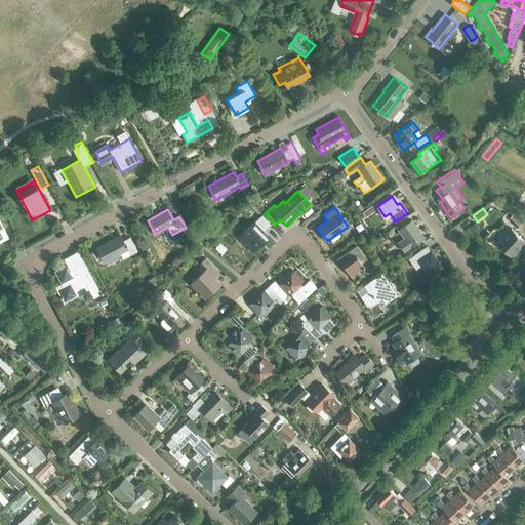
[(509,219),(518,228),(522,224),(513,214),(509,219)]
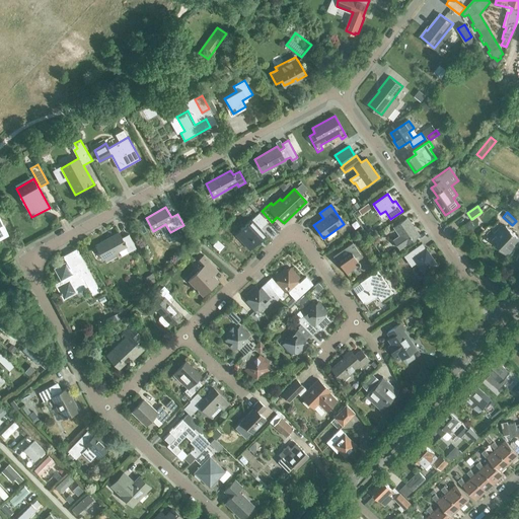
[(260,239),(266,234),(261,229),(268,222),(260,213),(236,235),(248,248),(260,239)]
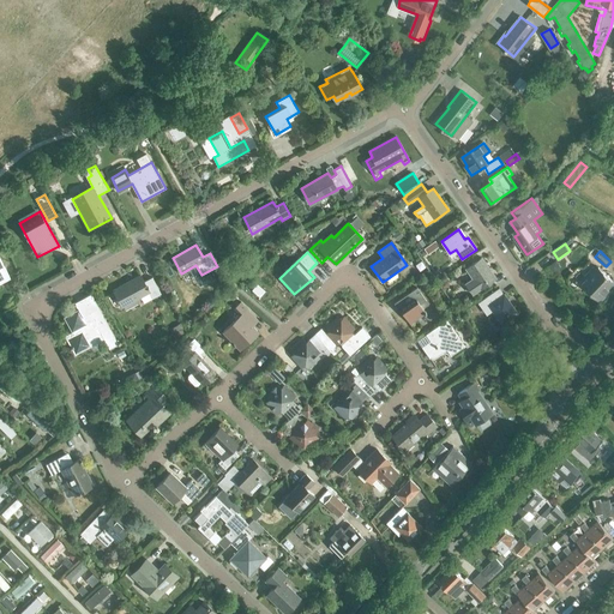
[(465,284),(473,294),(495,278),(481,258),(465,269),(474,280),(465,284)]
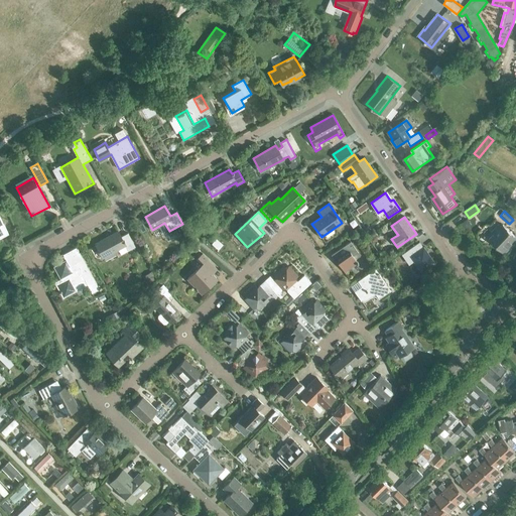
[(0,238),(8,234),(0,218),(0,238)]
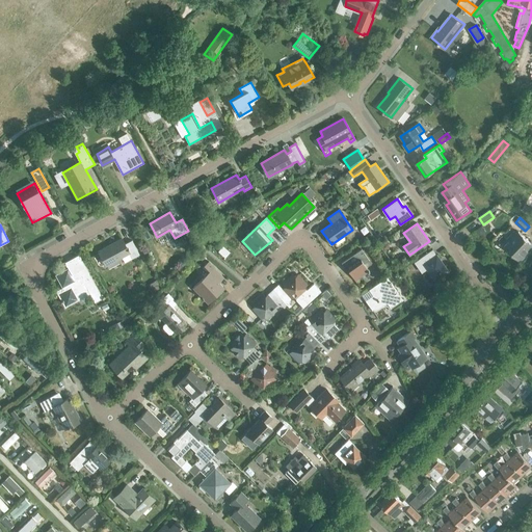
[(521,260),(531,247),(531,243),(519,231),(514,236),(512,234),(508,239),(510,240),(505,245),(506,246),(505,248),(508,250),(510,249),(521,260)]
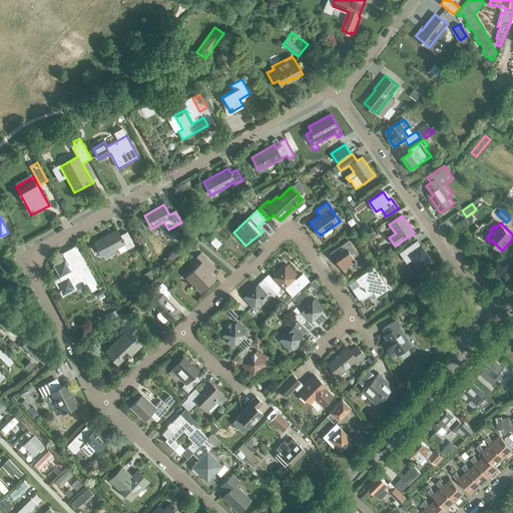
[(126,231),(120,235),(117,229),(94,242),(101,255),(119,246),(122,251),(134,244),(126,231)]
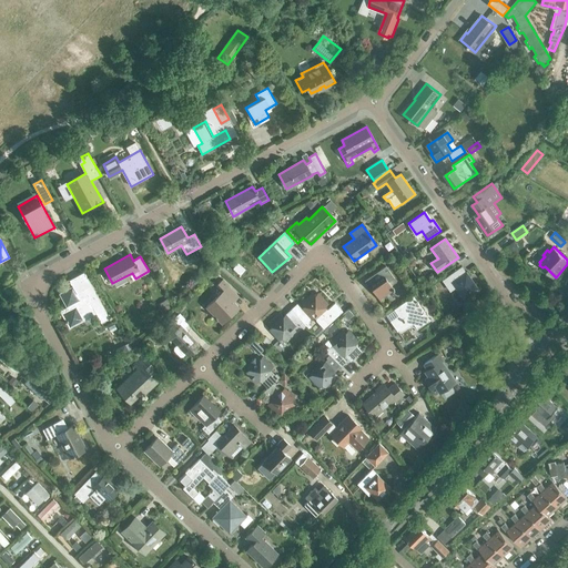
[(237,263),(234,269),(240,274),(243,271),(244,269),(237,263)]
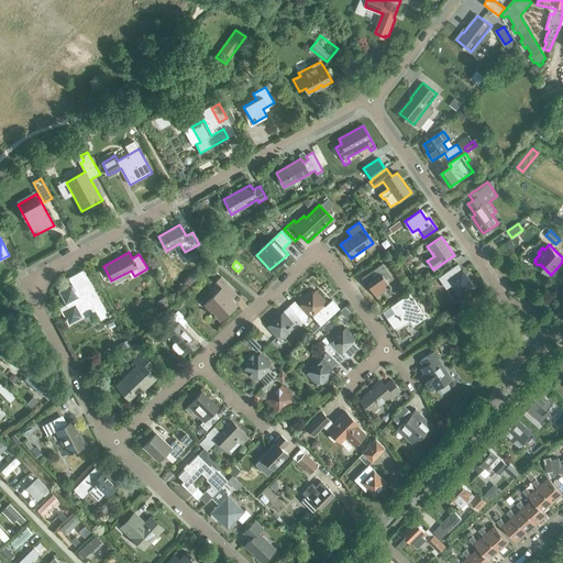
[(363,277),(376,297),(390,287),(385,279),(390,275),(382,264),(363,277)]
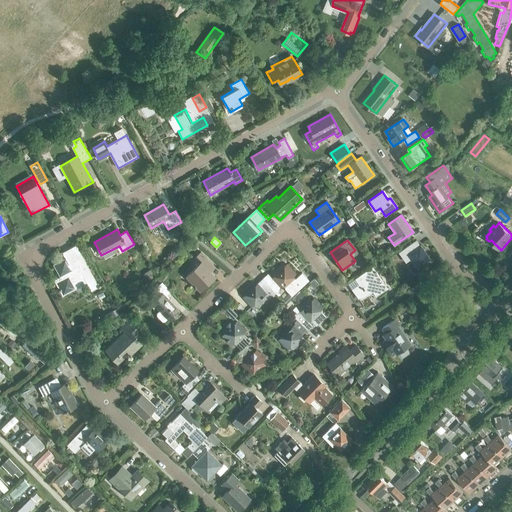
[(420,245),(416,241),(399,253),(406,262),(410,259),(418,270),(432,261),(420,245)]
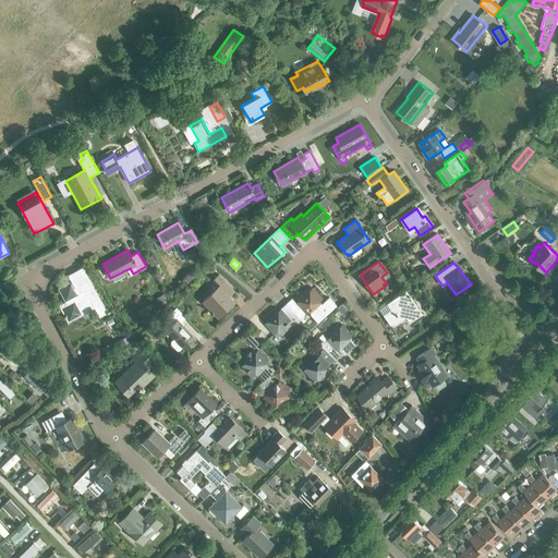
[(99,317),(107,313),(82,267),(68,275),(71,281),(58,288),(64,302),(59,305),(68,323),(94,308),(99,317)]
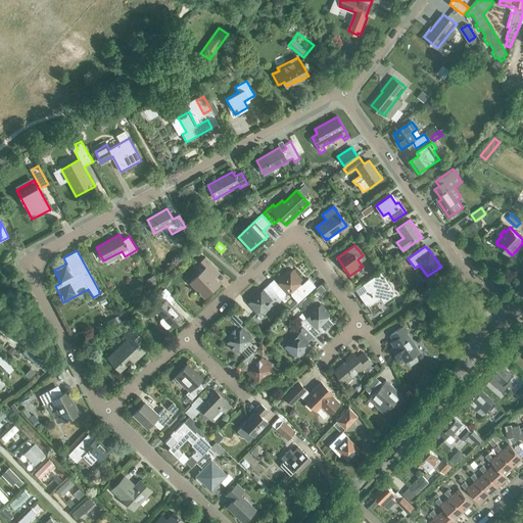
[(190,282),(204,297),(220,283),(211,274),(217,269),(205,256),(199,262),(205,268),(190,282)]
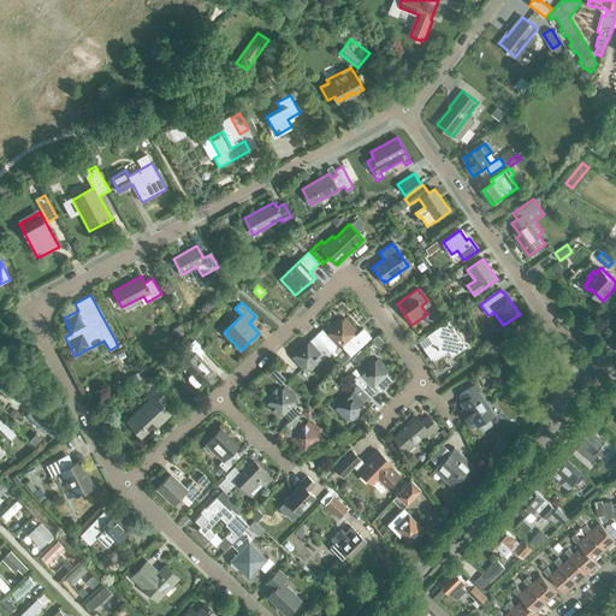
[(327,349),(332,354),(335,356),(337,354),(335,351),(336,350),(335,349),(341,344),(350,355),(372,337),(363,327),(355,335),(353,332),(355,330),(345,319),(342,323),(338,319),(327,329),(331,332),(321,341),(329,349),(327,349)]
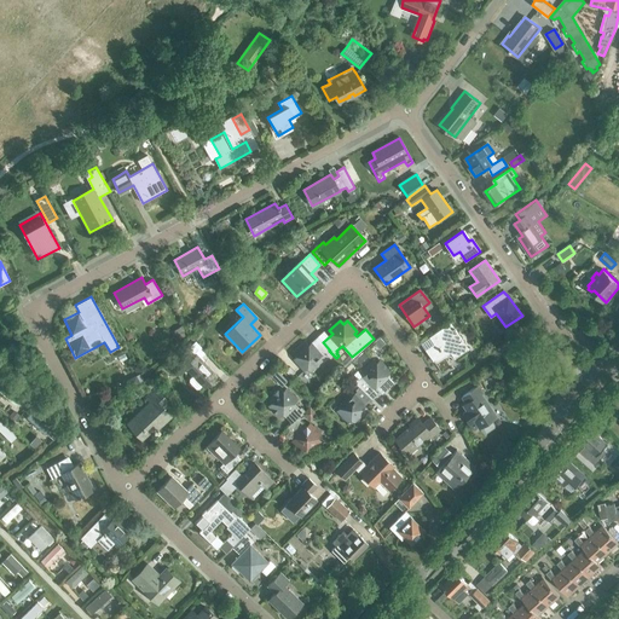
[(449,351),(455,359),(469,350),(455,329),(450,323),(434,334),(438,340),(424,350),(433,362),(449,351)]
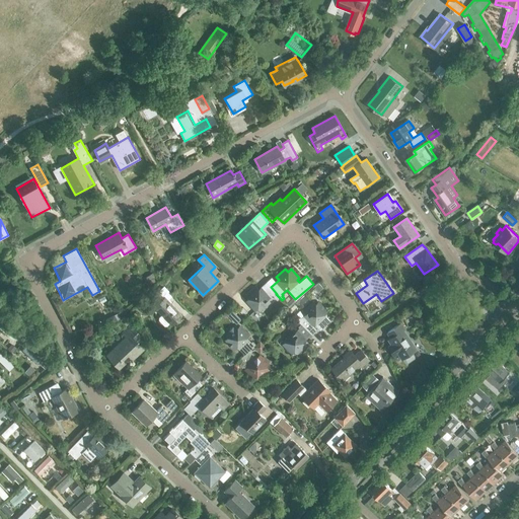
[(271,287),(267,283),(258,291),(255,287),(246,296),(249,299),(246,302),(254,311),(257,308),(261,311),(270,303),(267,300),(272,295),(277,300),(280,298),(276,294),(277,294),(271,287)]
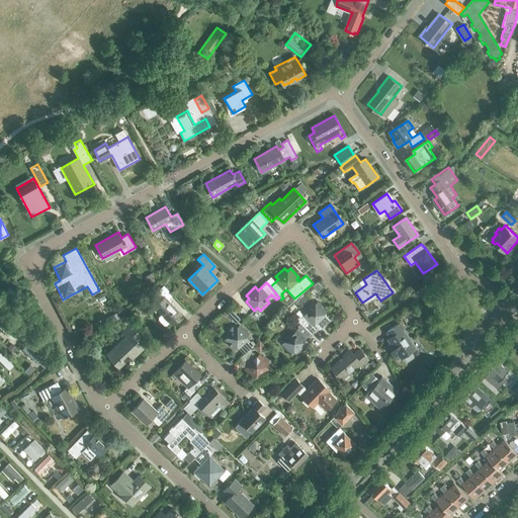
[(154,307),(171,324),(181,315),(167,299),(172,294),(164,286),(157,292),(162,299),(154,307)]
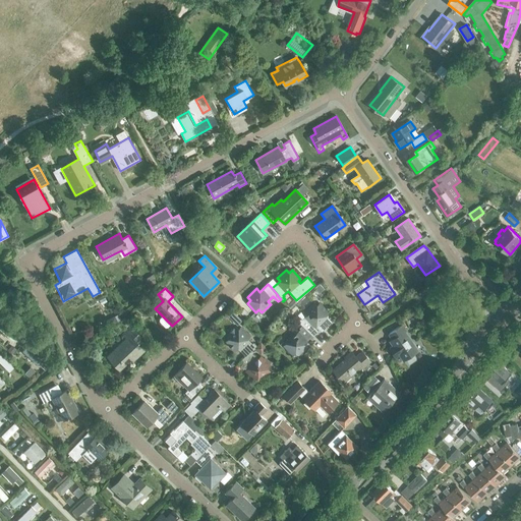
[(308,333),(312,337),(317,331),(314,327),(316,325),(319,328),(328,319),(326,315),(329,313),(320,303),(316,306),(313,303),(304,312),(307,315),(303,320),(301,319),(298,322),(301,326),(302,326),(308,333)]
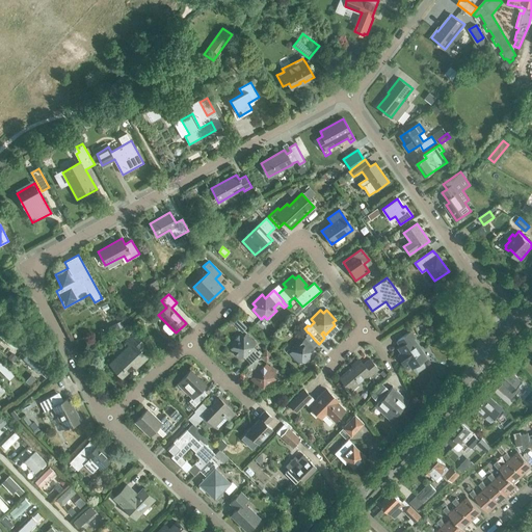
[(0,331),(0,337),(14,348),(19,343),(3,329),(0,331)]
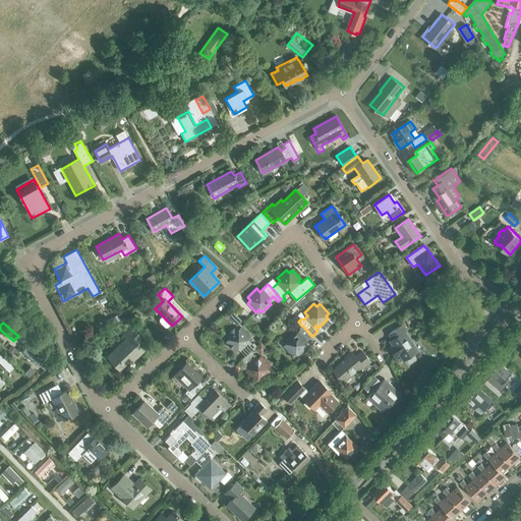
[(416,360),(416,357),(413,354),(417,351),(405,333),(407,331),(403,325),(389,334),(393,340),(390,342),(393,346),(390,349),(395,357),(399,354),(403,361),(404,360),(406,364),(408,365),(416,360)]
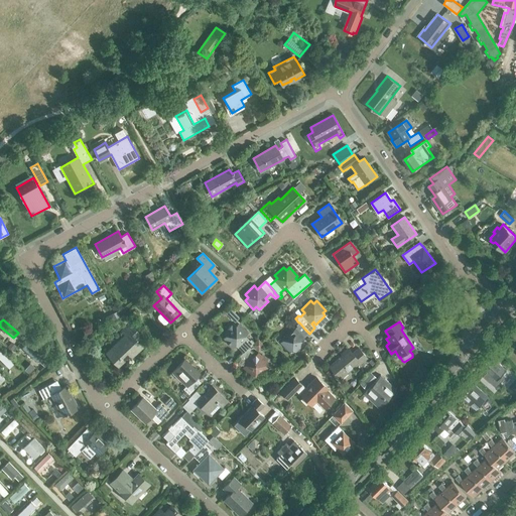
[(301,342),(309,334),(305,330),(299,323),(298,323),(297,325),(298,327),(292,332),(289,329),(280,338),(283,341),(280,343),(289,352),(292,350),(295,353),(304,344),(301,342)]
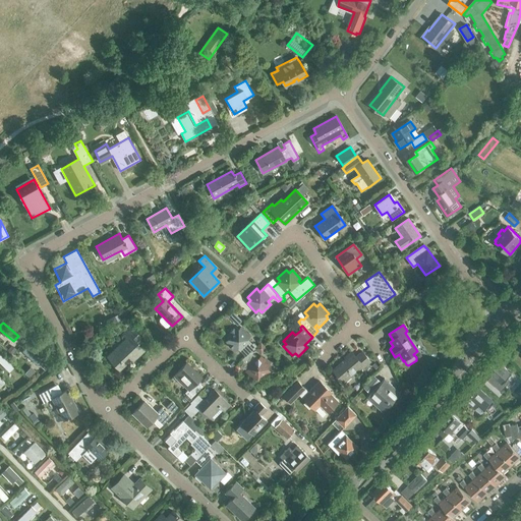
[(132,357),(134,359),(143,350),(135,341),(140,336),(131,327),(122,335),(126,339),(108,356),(119,369),(132,357)]
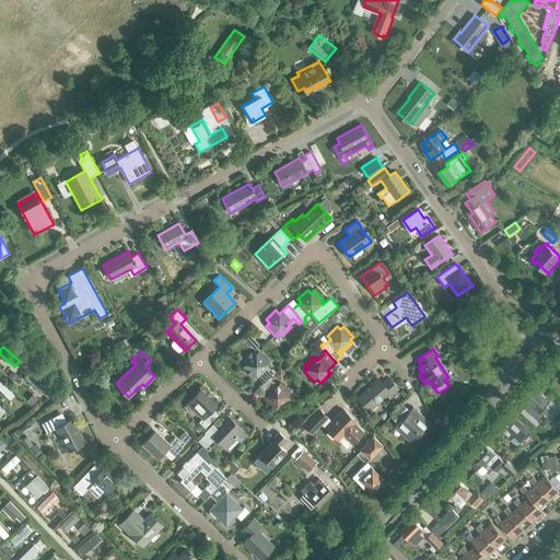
[(270,376),(270,377),(275,372),(273,370),(271,372),(266,365),(269,362),(259,352),(256,356),(253,351),(243,361),(246,364),(243,368),(253,377),(256,375),(264,383),(270,376)]
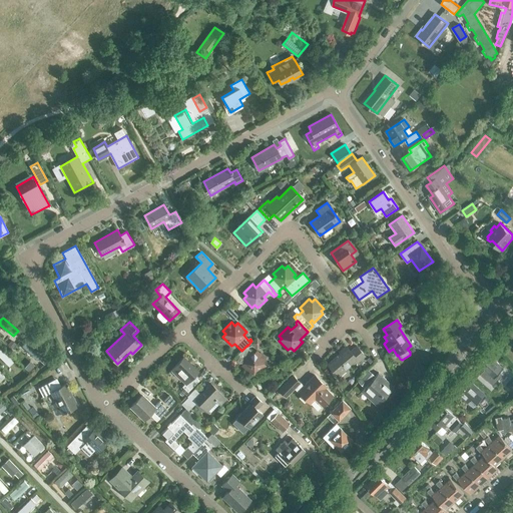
[(24,346),(37,359),(41,354),(28,342),(24,346)]
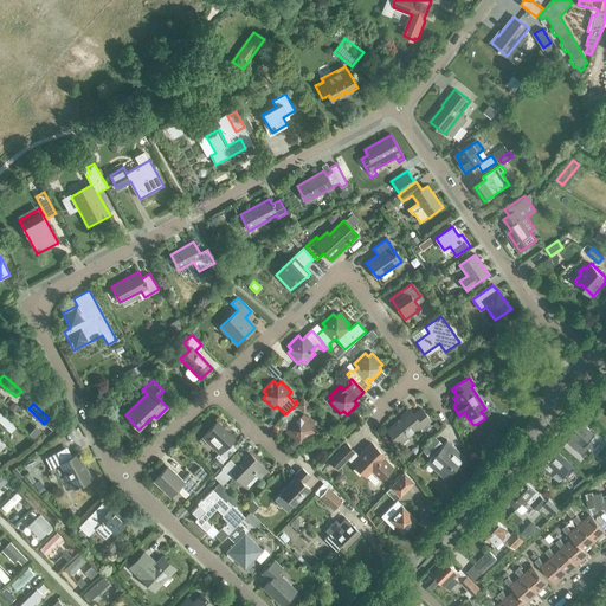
[(295,410),(292,408),(292,407),(285,414),(279,419),(289,429),(285,432),(296,443),(300,439),(303,443),(313,432),(310,429),(314,425),(303,416),(300,419),(292,412),(295,410)]
